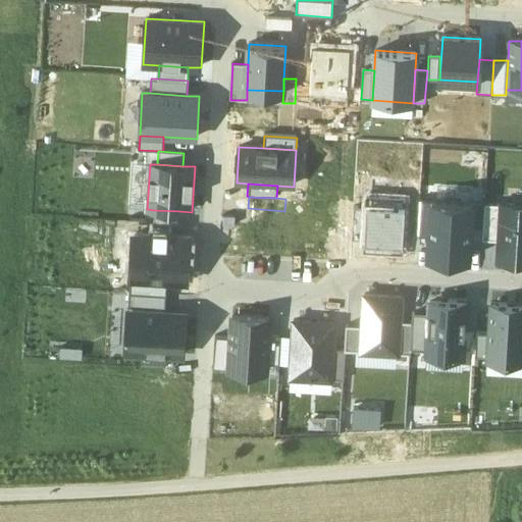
[(366,198),(365,208),(364,241),(364,245),(401,247),(403,200),(366,198)]
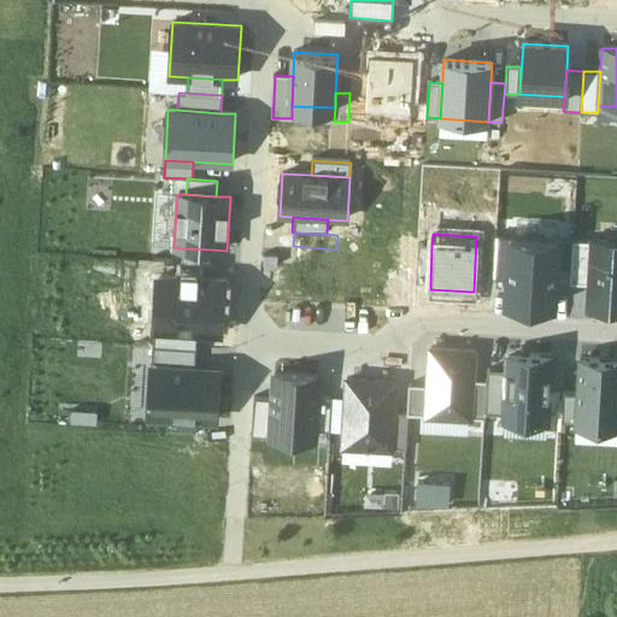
[(494,277),(509,278),(511,236),(497,235),(494,277)]
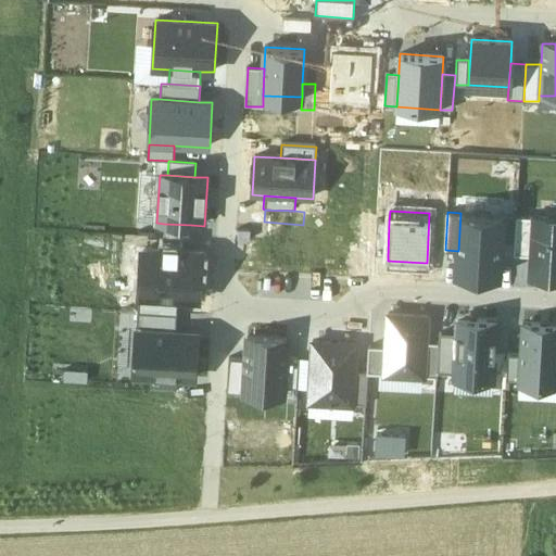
[(457,273),(500,275),(502,240),(503,214),(460,213),(458,251),(457,273)]
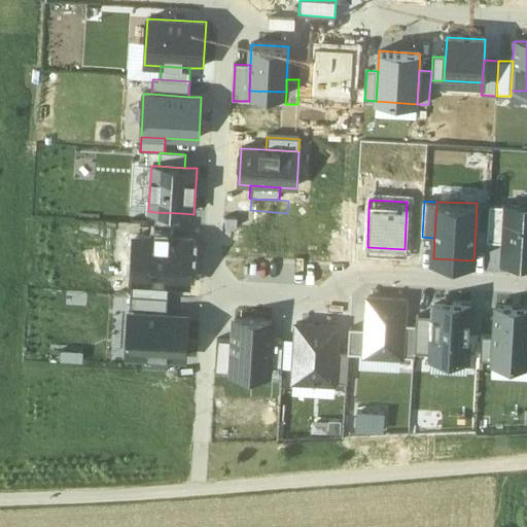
[(490,204),(477,203),(476,227),(488,229),(490,204)]
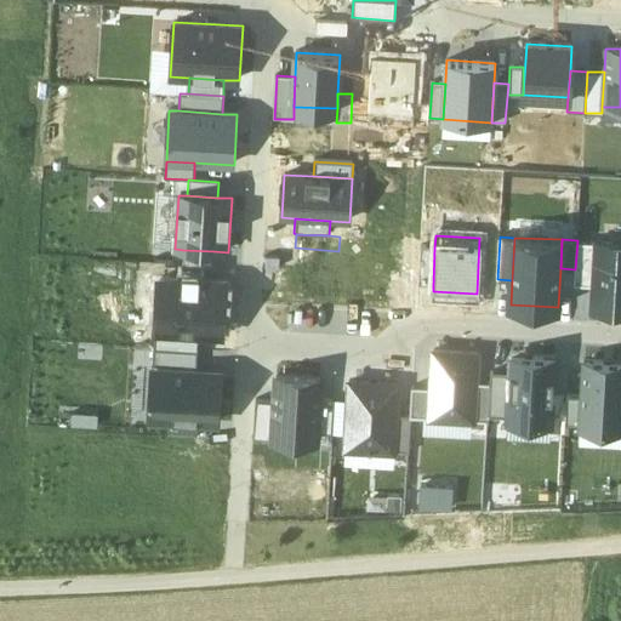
[(596,241),(577,240),(575,269),(574,284),(593,285),(596,241)]
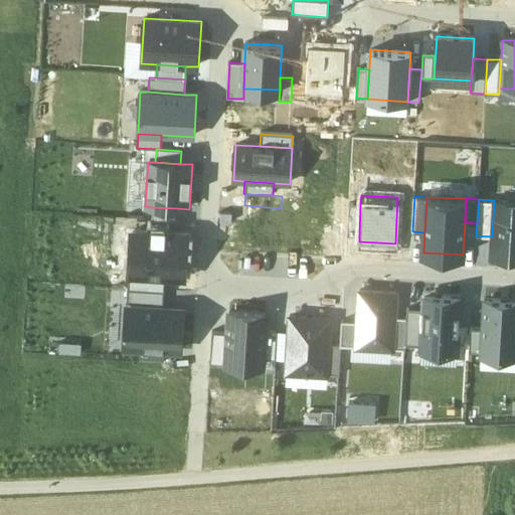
[(514,201),(494,200),(492,236),(491,256),(514,258),(514,201)]
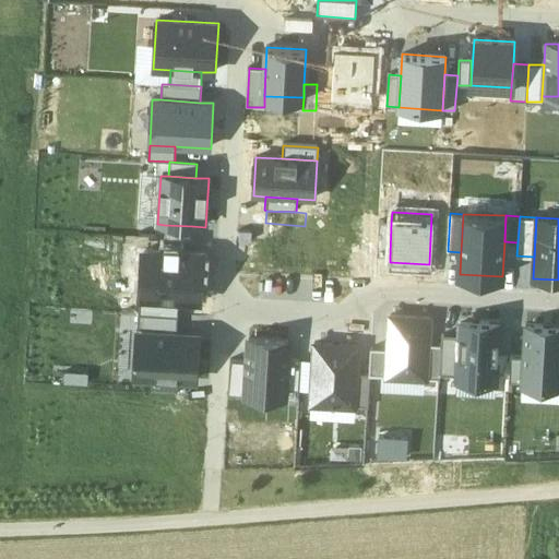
[(263,262),(301,265),(305,226),(265,223),(252,223),(250,261),(263,262)]
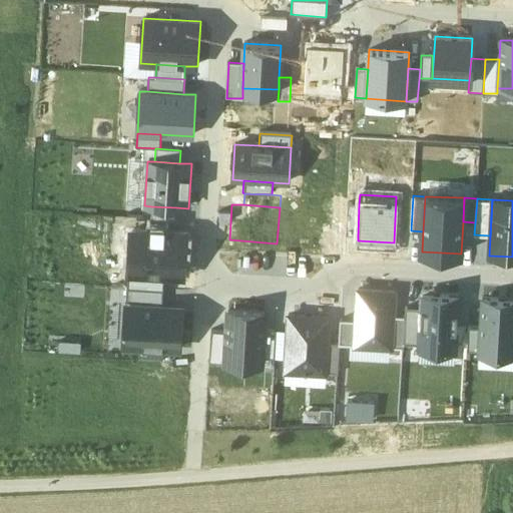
[(359,204),(348,204),(346,235),(358,236),(359,204)]
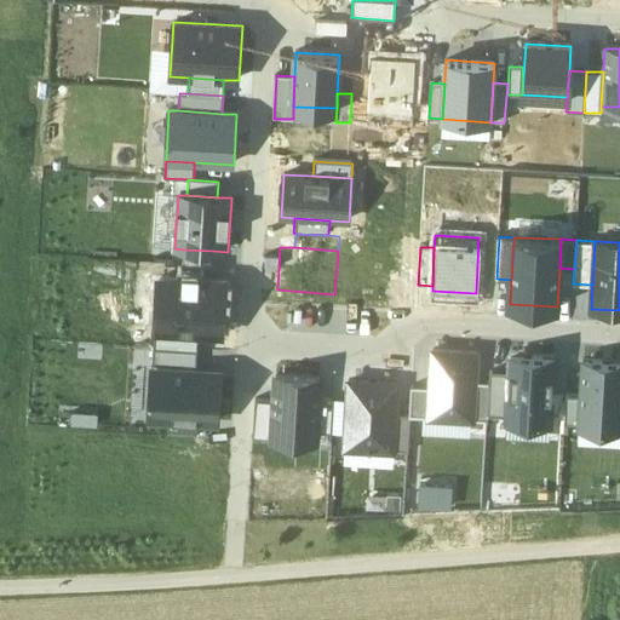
[(213,251),(183,250),(183,265),(212,267),(213,251)]
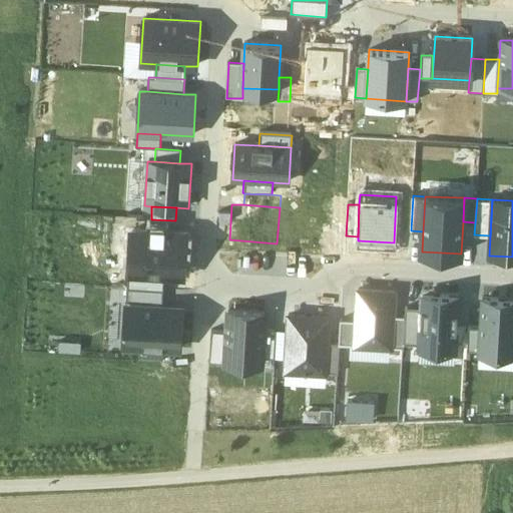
[(129,274),(163,276),(183,277),(185,233),(128,230),(125,274),(129,274)]
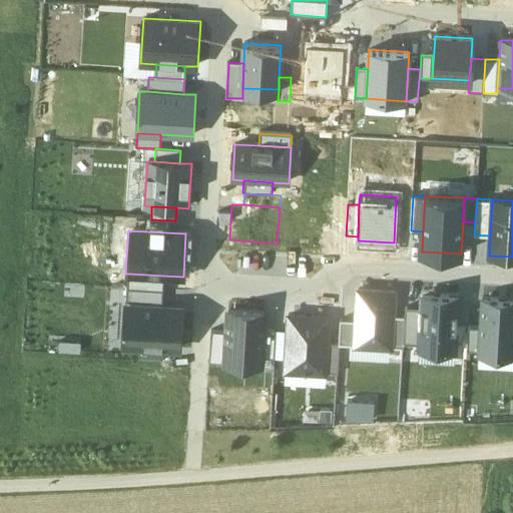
[(127,288),(163,290),(163,276),(129,274),(127,288)]
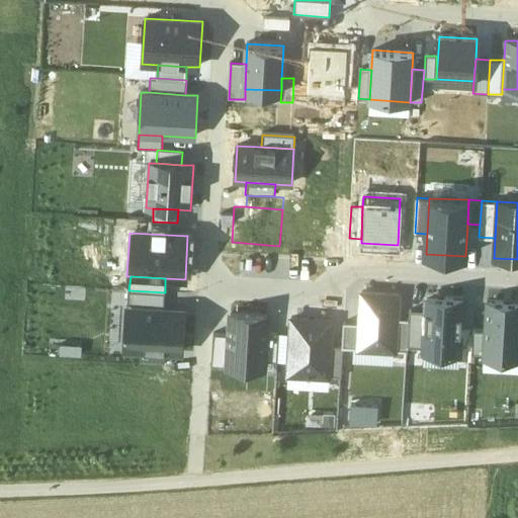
[(165,292),(128,290),(127,314),(164,316),(165,292)]
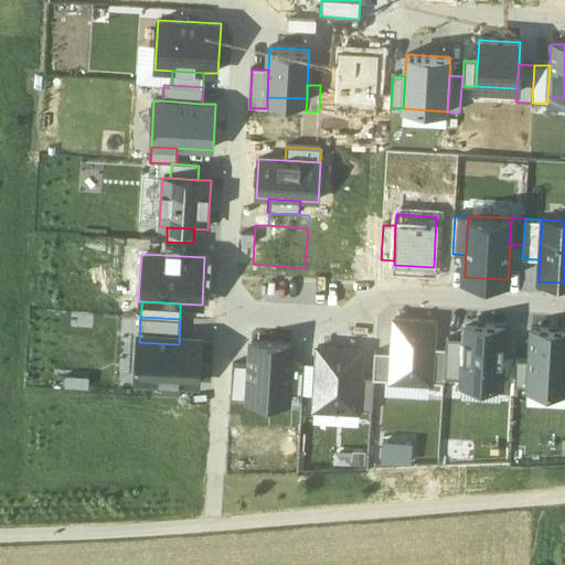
[(433,350),(434,322),(395,320),(393,354),(392,382),(430,384),(433,350)]
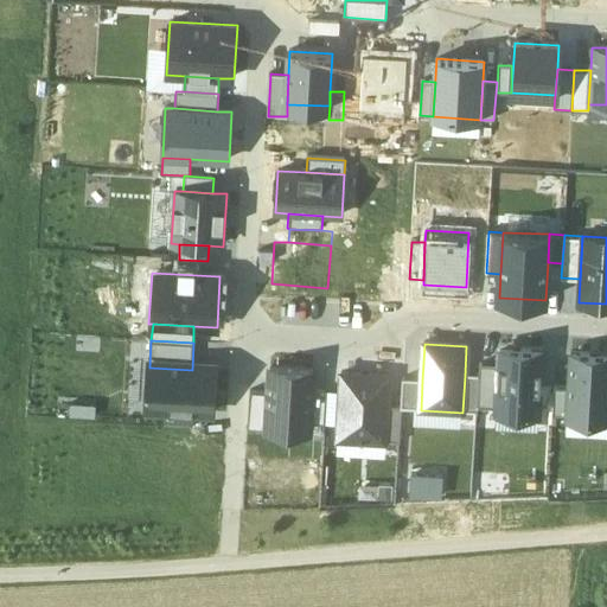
[(538,417),(542,350),(500,347),(499,365),(497,409),(497,415),(538,417)]
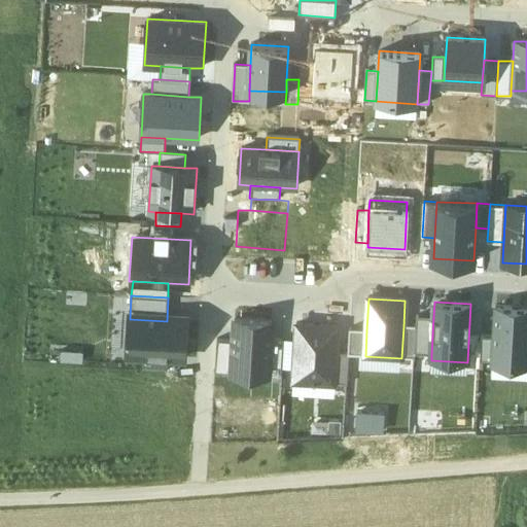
[(526,365),(526,308),(497,306),(493,363),(526,365)]
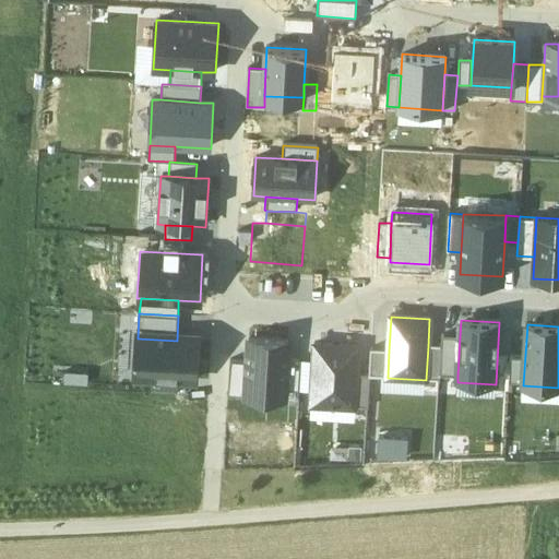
[(177,341),(138,339),(135,378),(197,381),(199,336),(177,335),(177,341)]
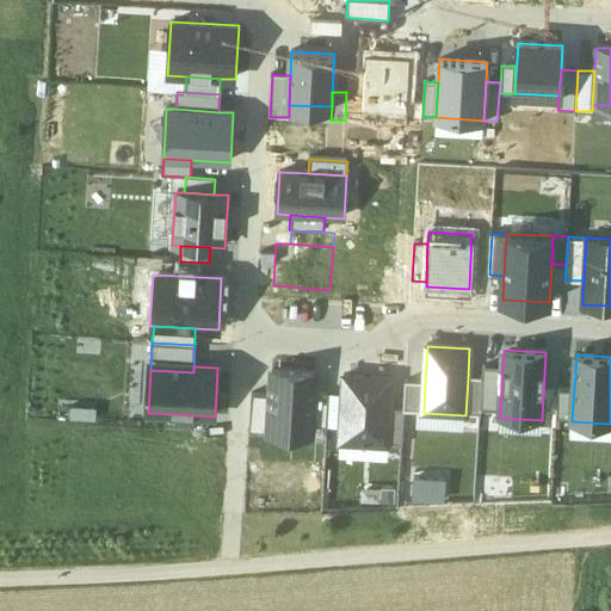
[(500,412),(503,368),(482,366),(482,378),(480,411),(500,412)]
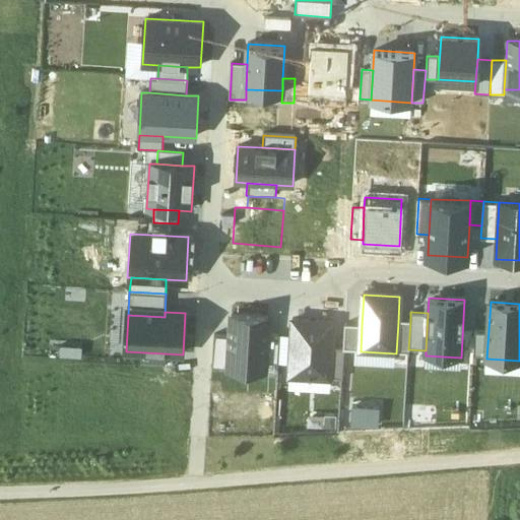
[(229,370),(265,372),(268,319),(232,317),(231,337),(229,370)]
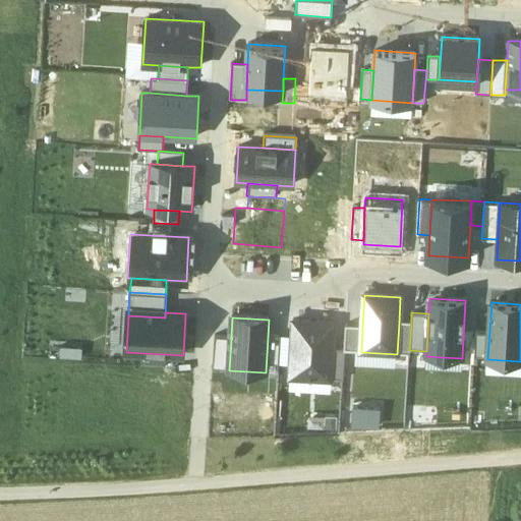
[(334,325),(293,321),(290,378),(330,381),(334,325)]
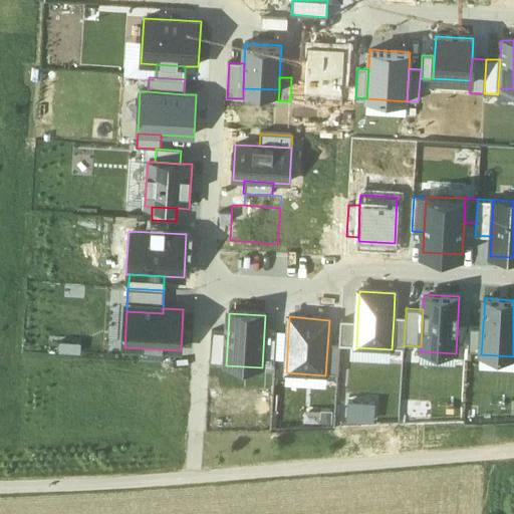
[(406,318),(394,318),(392,349),(404,350),(404,345),(406,318)]
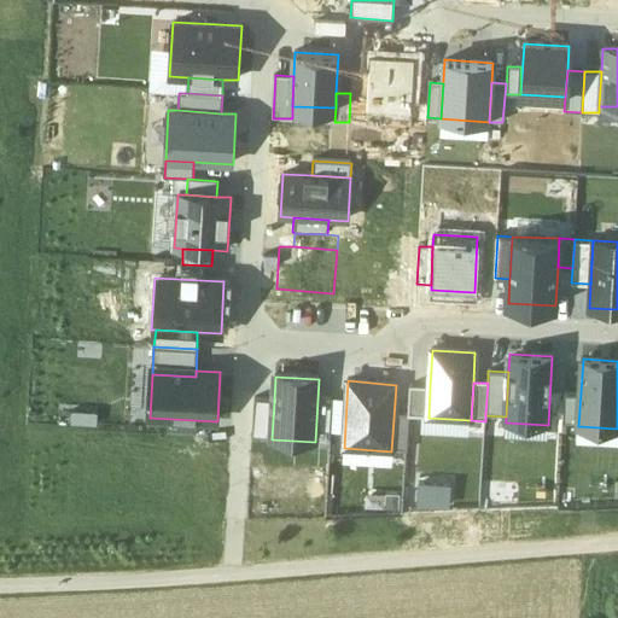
[(430,388),(412,386),(409,417),(429,418),(430,388)]
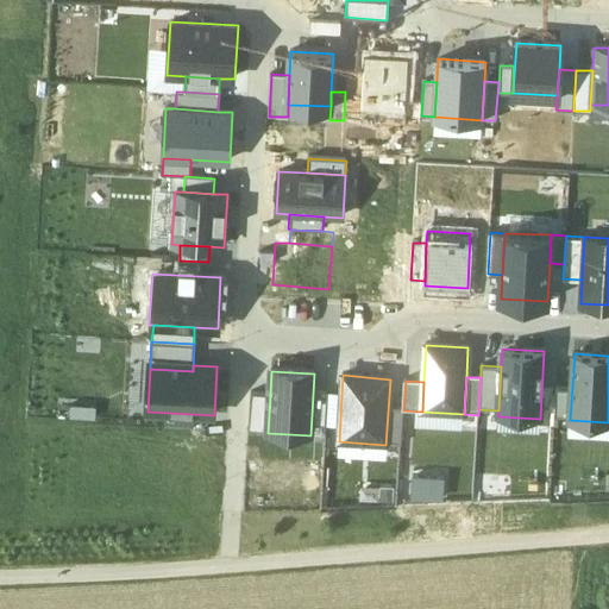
[(270,395),(251,394),(249,432),(268,433),(270,395)]
